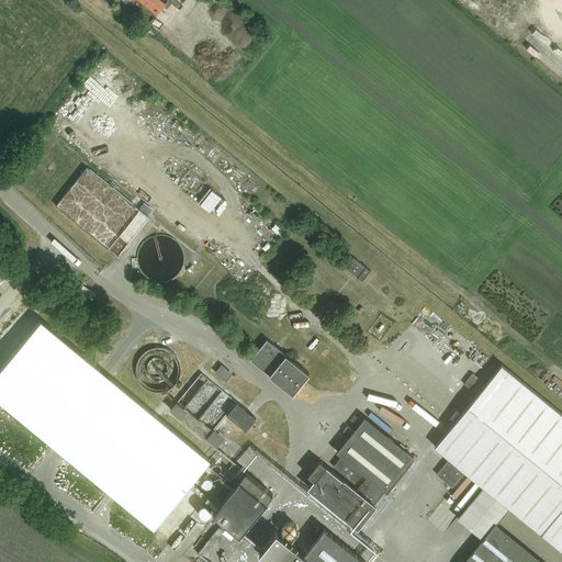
[(144,0),(157,10),(164,3),(168,7),(172,0),(144,0)]
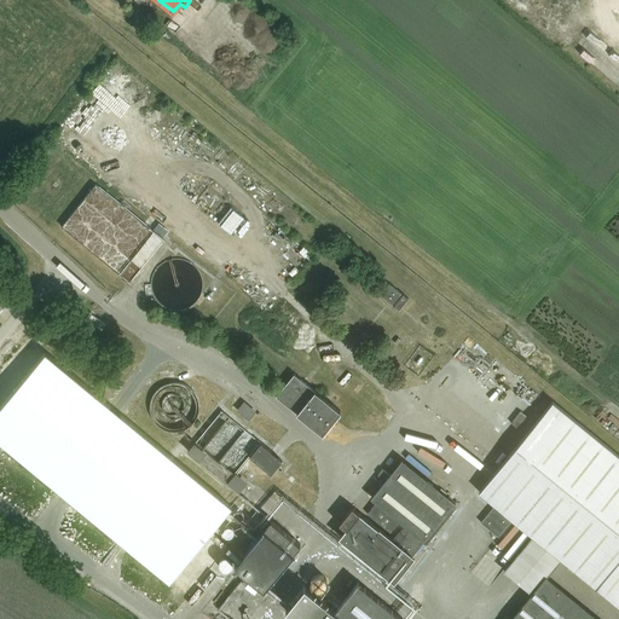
[(129,282),(165,239),(96,185),(62,226),(129,282)]
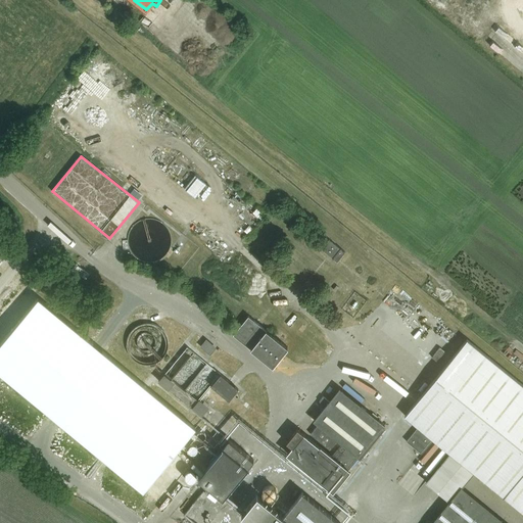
[(184,188),(194,197),(205,184),(195,175),(184,188)]
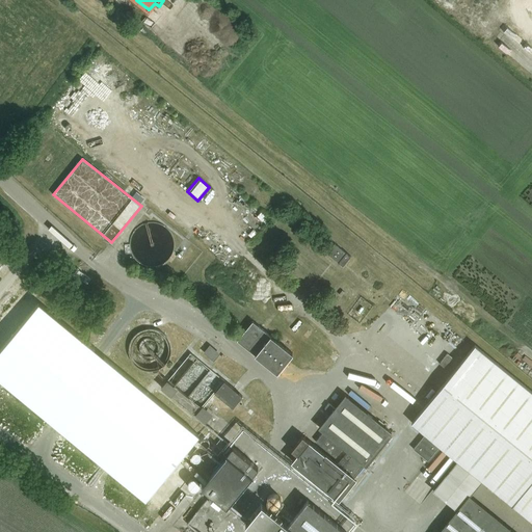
[(343,266),(350,257),(335,243),(326,253),(343,266)]
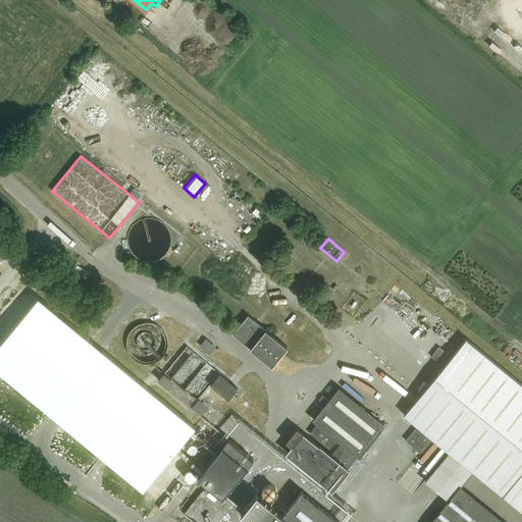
[(90,273),(71,260),(67,265),(86,278),(90,273)]
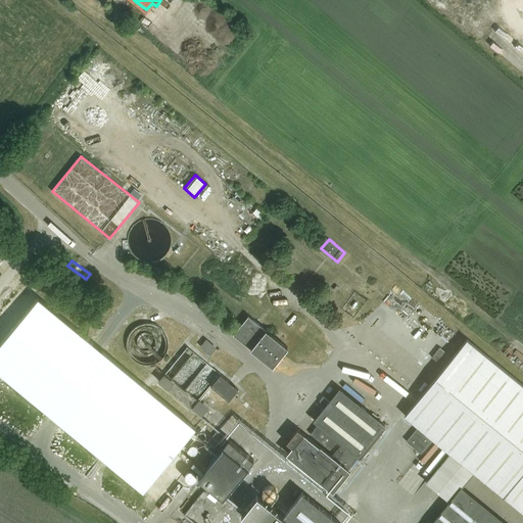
[(0,311),(0,372),(158,504),(214,437),(25,282),(0,311)]
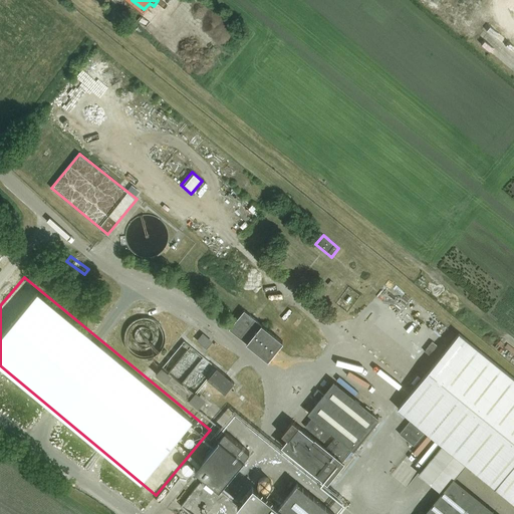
[(268,359),(283,341),(245,310),(230,328),(268,359)]
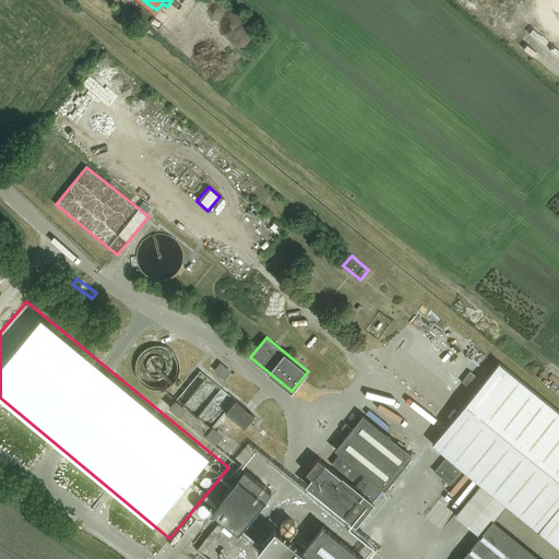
[(214,370),(225,380),(232,371),(221,363),(214,370)]
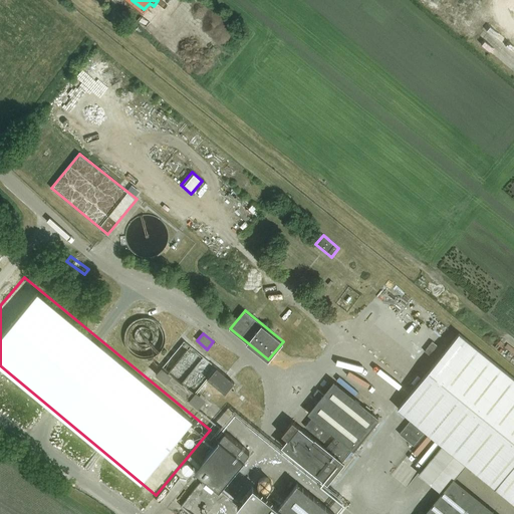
[(513,513),(513,378),(459,334),(398,409),(411,419),(401,431),(414,441),(423,429),(442,445),(466,465),(513,503),(513,513),(497,513),(454,479),(442,494),(426,513),(333,513),(298,484),(279,508),(253,487),(237,505),(247,513),(513,513)]
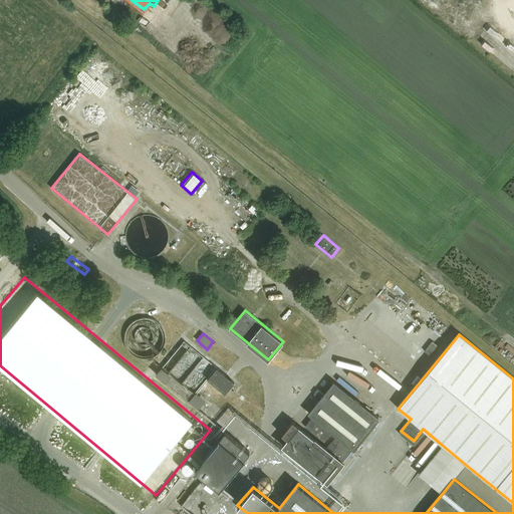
[(190,402),(195,395),(163,367),(157,374),(190,402)]
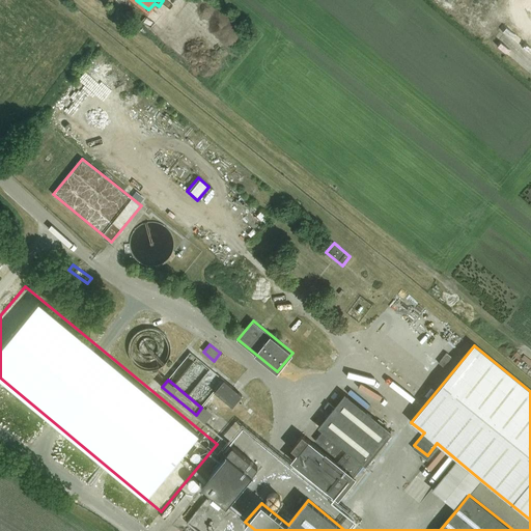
[(232,386),(224,380),(215,391),(232,406),(233,407),(243,395),(232,386)]
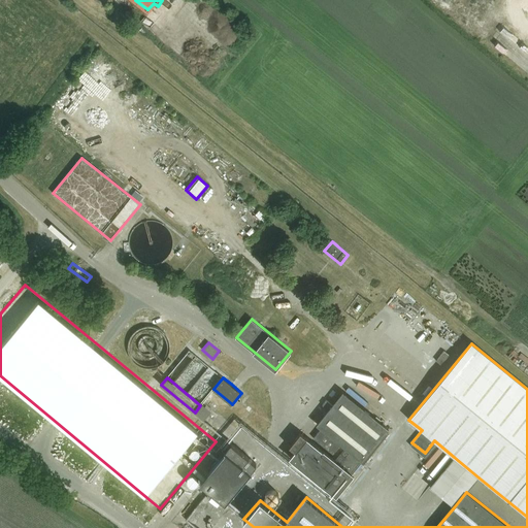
[(290,459),(336,495),(389,430),(342,393),(333,405),(327,400),(323,405),(329,410),(318,425),(324,430),(320,434),(329,442),(333,437),(345,447),(335,460),(300,433),(290,447),(296,452),(290,459)]
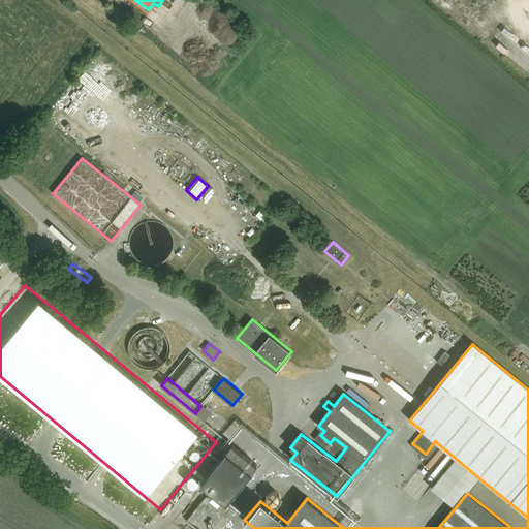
[(209,402),(200,410),(210,418),(218,410),(209,402)]
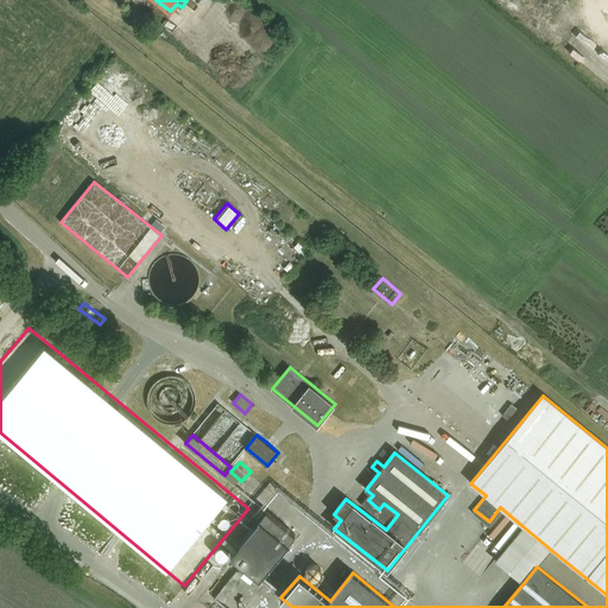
[(259,578),(296,534),(266,511),(230,555),(259,578)]
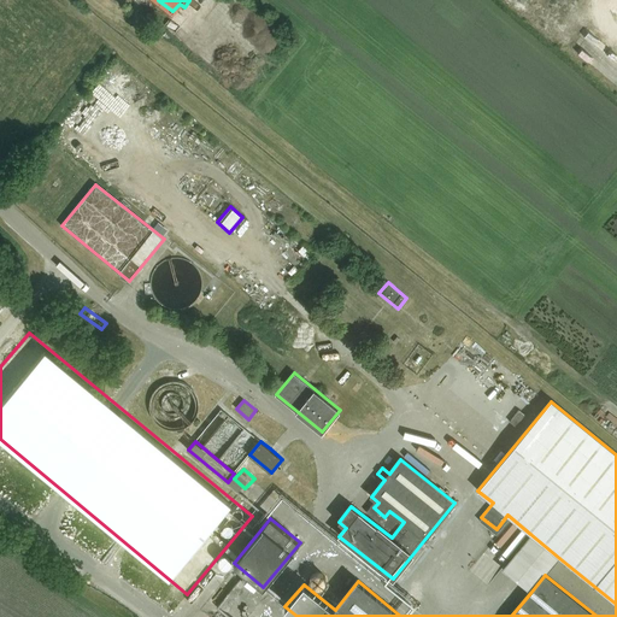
[(244,577),(223,606),(239,616),(277,616),(278,616),(274,595),(246,576),(244,577)]
